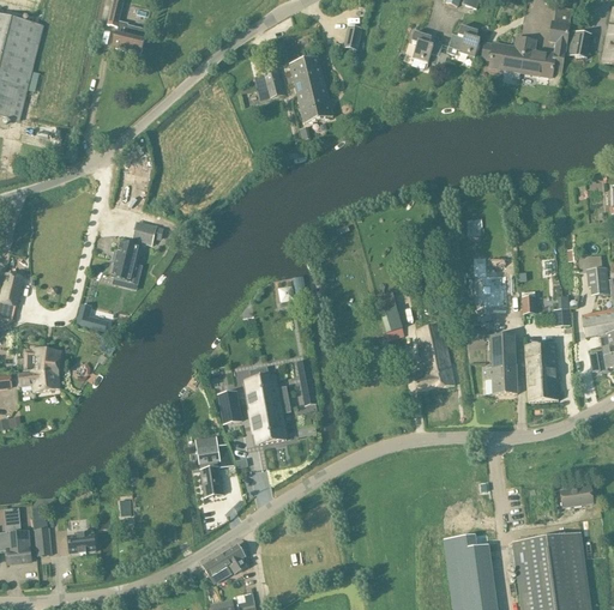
[(122,1),(118,0),(113,0),(107,23),(116,25),(112,46),(140,53),(144,38),(146,28),(127,23),(128,22),(118,19),(122,1)]
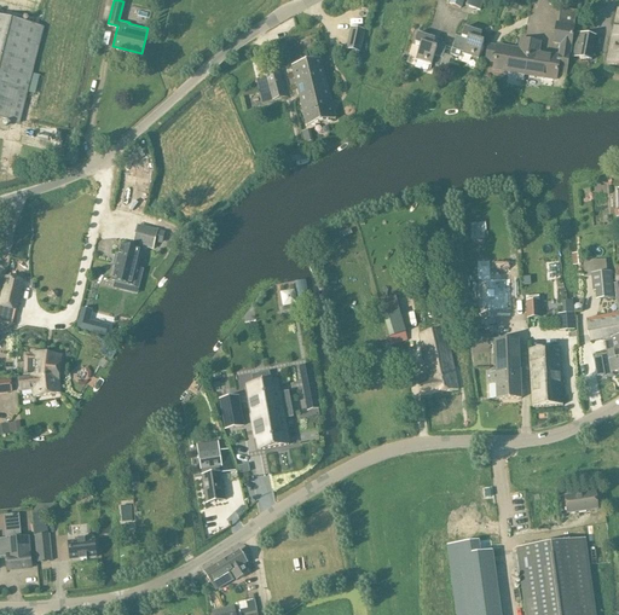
[(618,64),(618,5),(606,61),(618,64)]
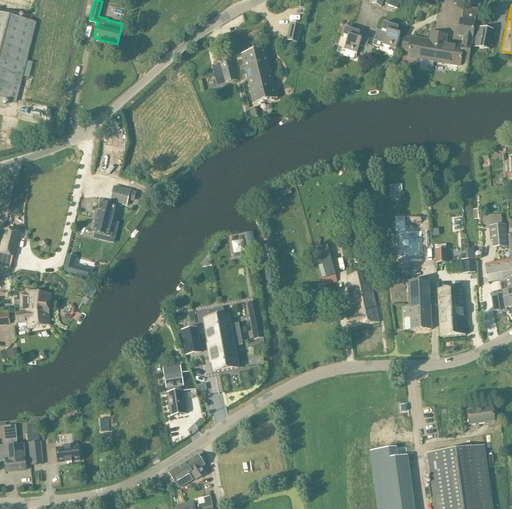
[(438,32),(434,59),(460,64),(461,58),(468,59),(474,19),(476,7),(462,5),(460,17),(457,33),(463,34),(462,44),(445,41),(446,33),(438,32)]
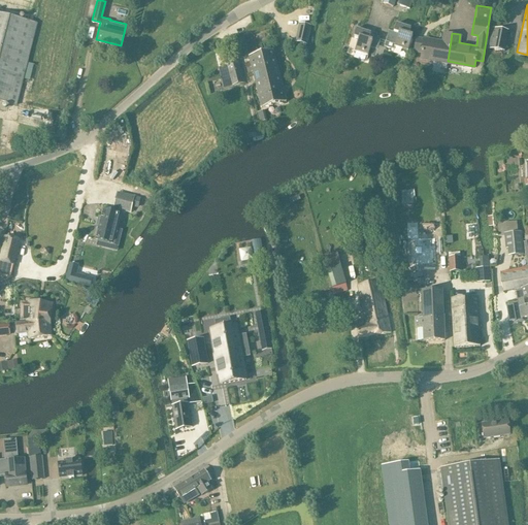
[(0,97),(17,102),(36,22),(0,11),(0,97)]
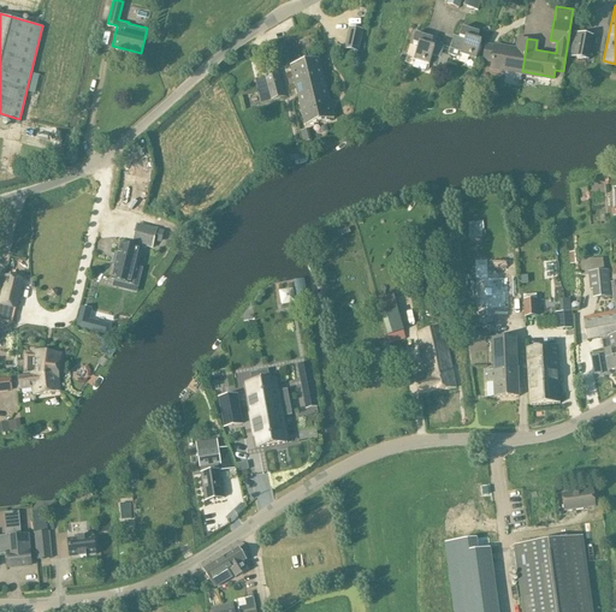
[(363,28),(349,24),(344,46),(359,49),(363,28)]
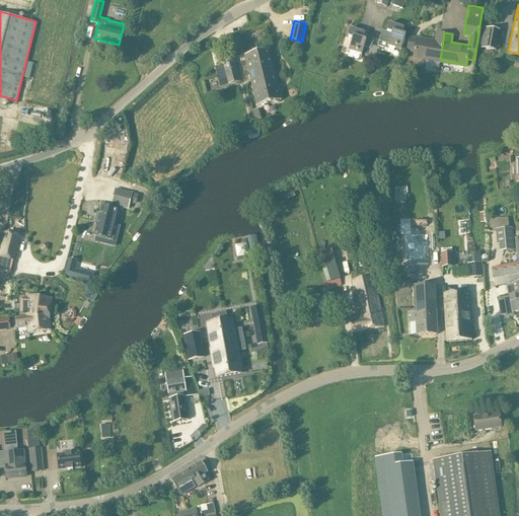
[(378,39),(376,44),(386,47),(387,44),(400,48),(405,32),(401,31),(403,25),(389,20),(386,32),(381,30),(378,39)]
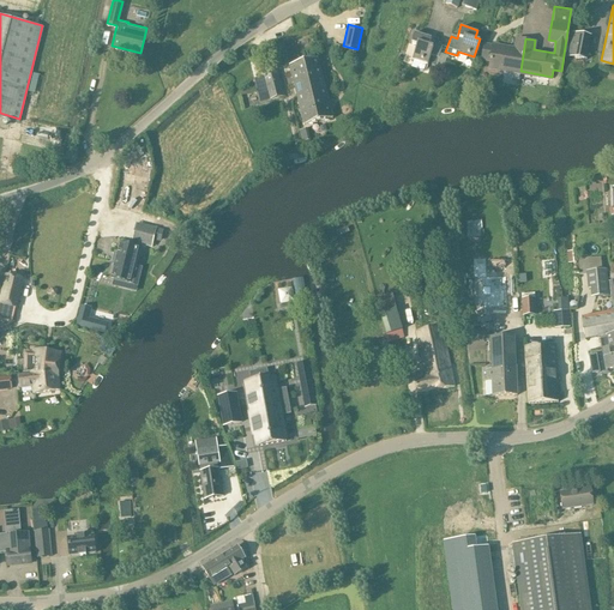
[(438,55),(441,43),(434,41),(434,40),(431,38),(431,35),(414,30),(411,41),(416,42),(411,58),(427,62),(431,53),(438,55)]
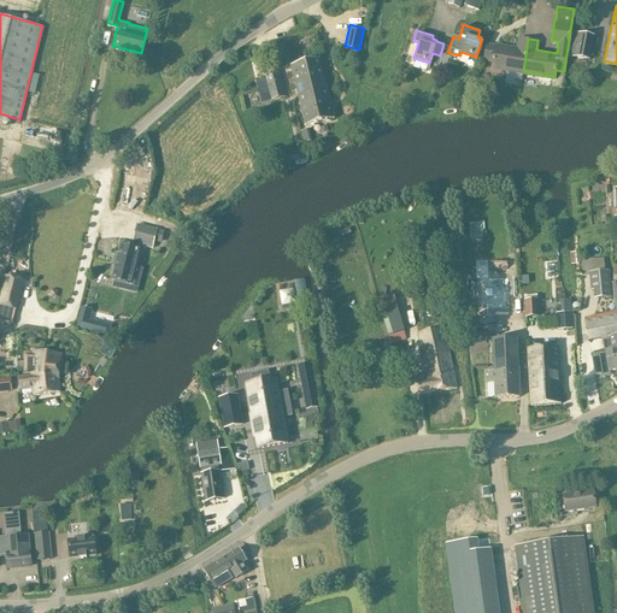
[(569,53),(589,57),(594,34),(574,30),(569,53)]
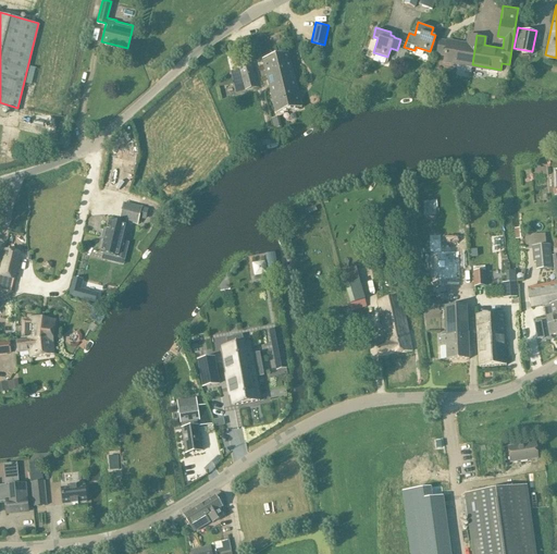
[(444,60),(472,64),(477,35),(468,33),(467,41),(445,38),(438,37),(436,52),(445,53),(444,60)]
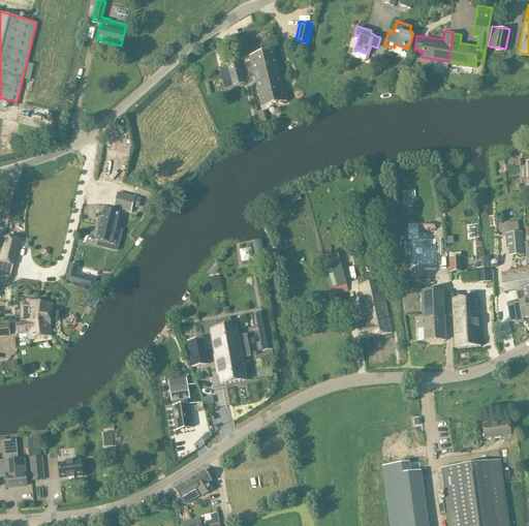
[(255,80),(280,73),(274,49),(249,55),(255,80)]
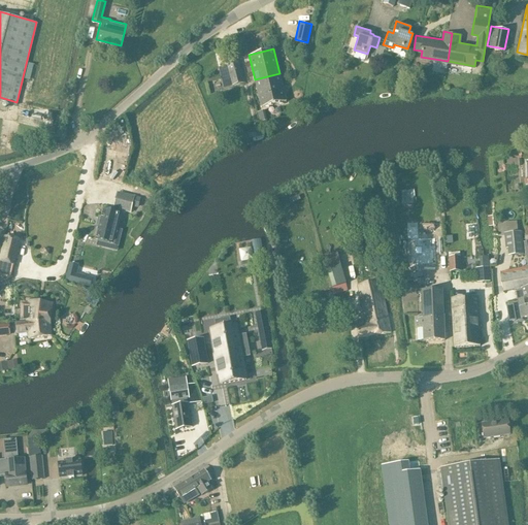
[(232,84),(243,80),(238,60),(219,65),(221,75),(230,73),(232,84)]
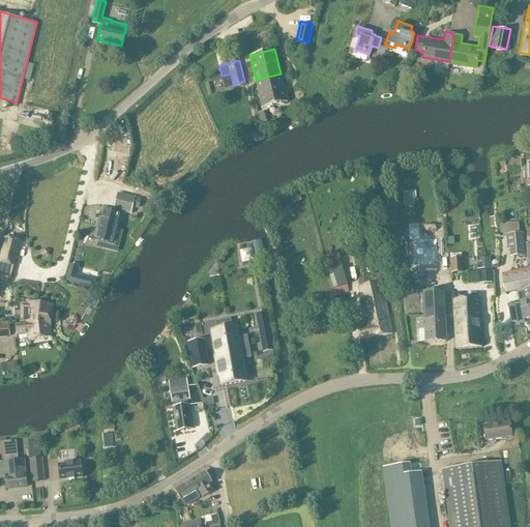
[(287,98),(281,74),(256,80),(262,105),(287,98)]
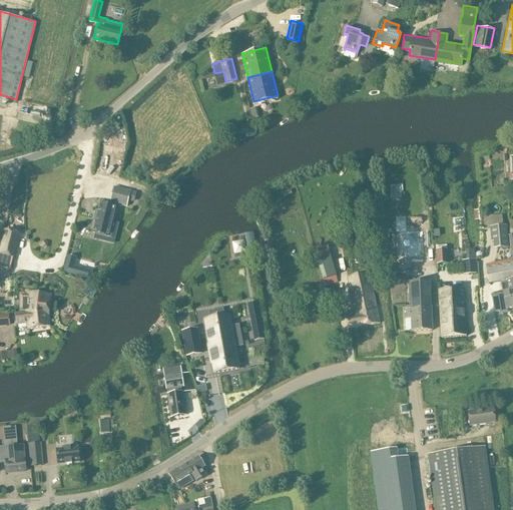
[(402,195),(401,181),(390,182),(391,196),(402,195)]
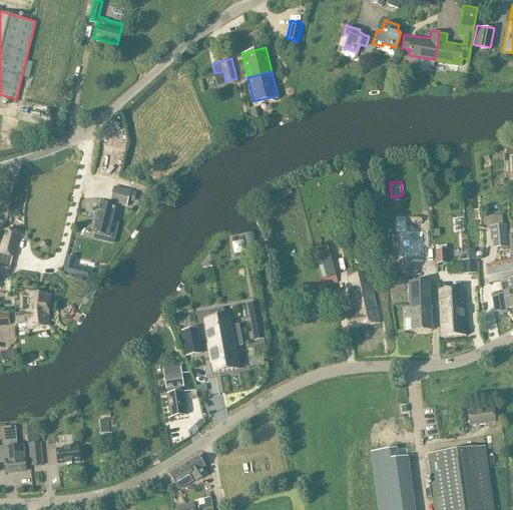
[(126,203),(130,188),(114,185),(111,200),(126,203)]
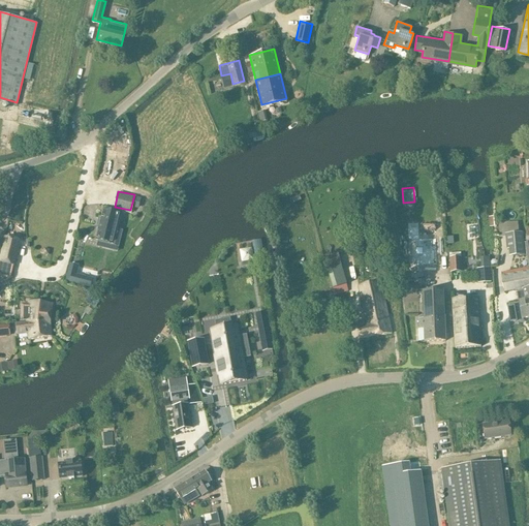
[(323,195),(302,203),(305,212),(327,205),(323,195)]
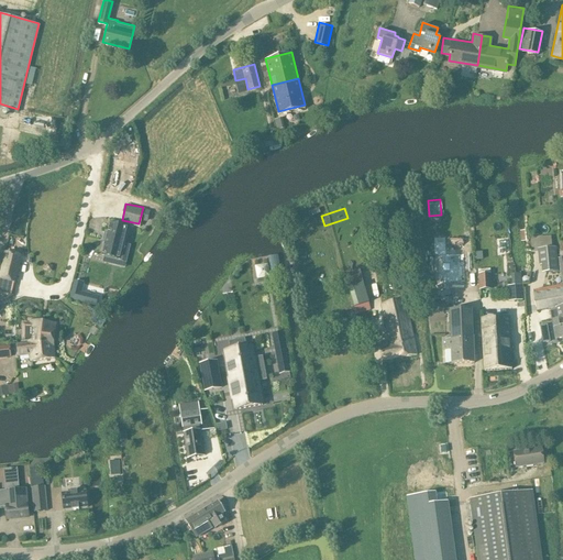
[(120,256),(127,226),(110,221),(102,252),(120,256)]
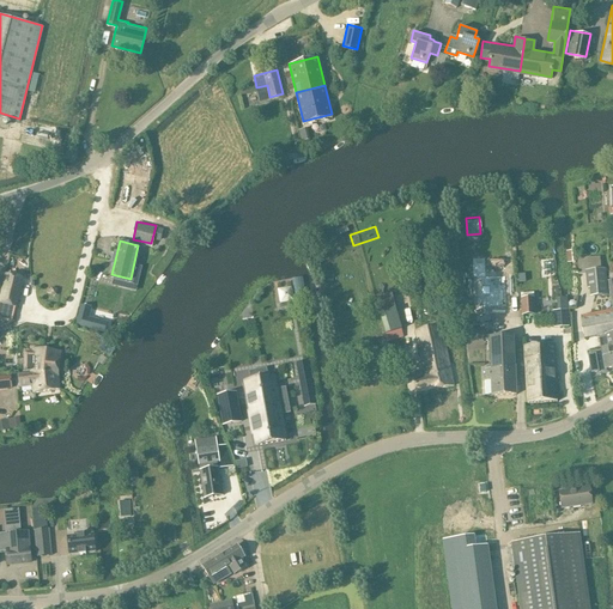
[(389,260),(370,263),(377,296),(395,292),(389,260)]
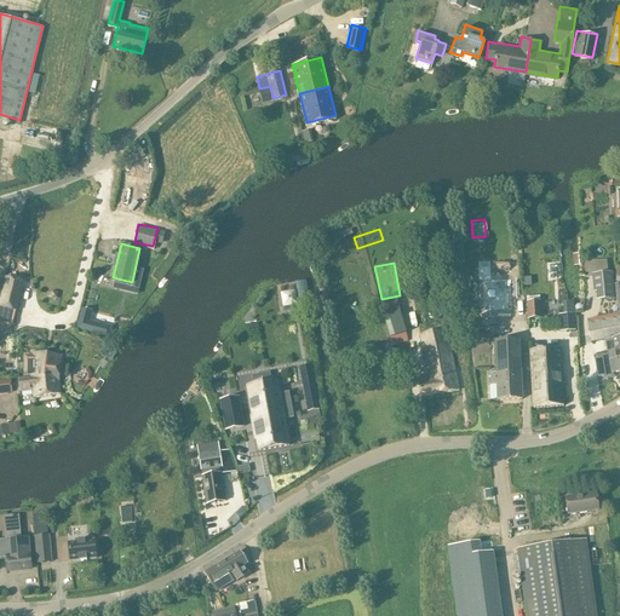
[(601,297),(613,295),(610,269),(592,271),(593,289),(600,288),(601,297)]
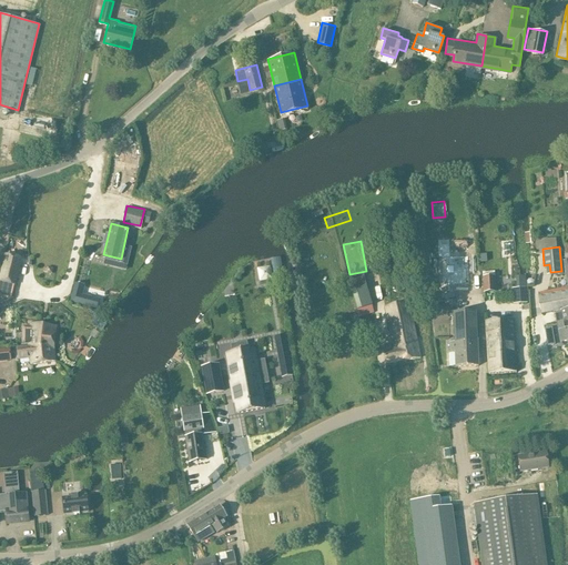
[(0,279),(14,282),(20,255),(7,252),(0,279)]
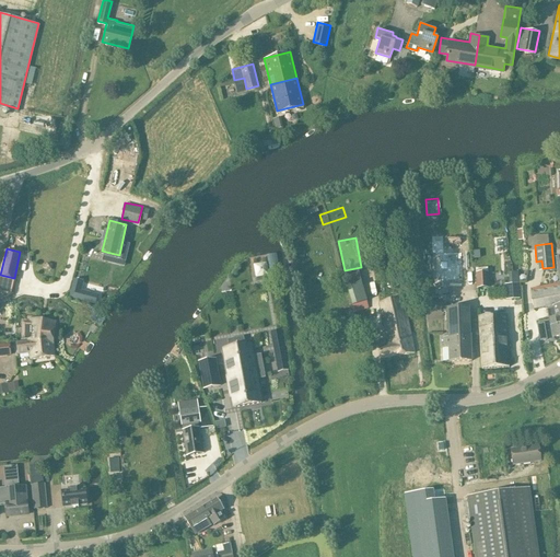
[(462,250),(435,251),(436,277),(462,276),(462,250)]
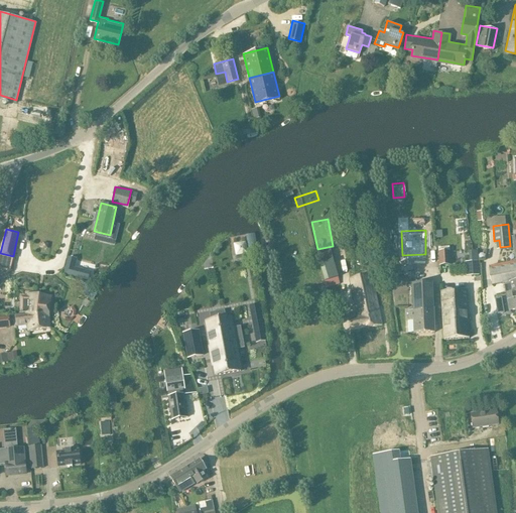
[(245,241),(235,242),(236,252),(246,250),(245,241)]
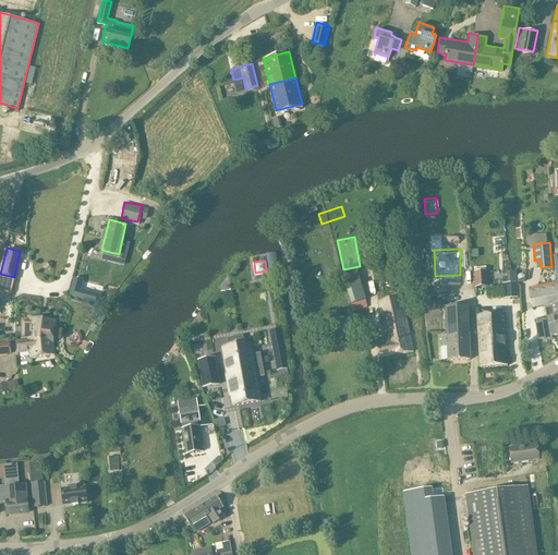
[(486,269),(474,269),(475,284),(486,284),(486,269)]
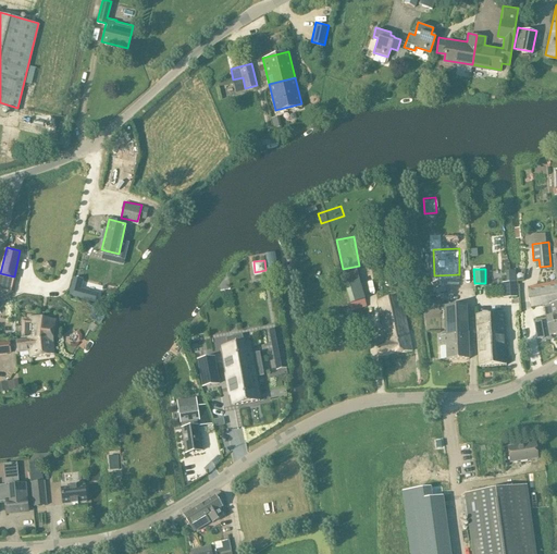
[(517,294),(516,279),(506,280),(507,295),(517,294)]
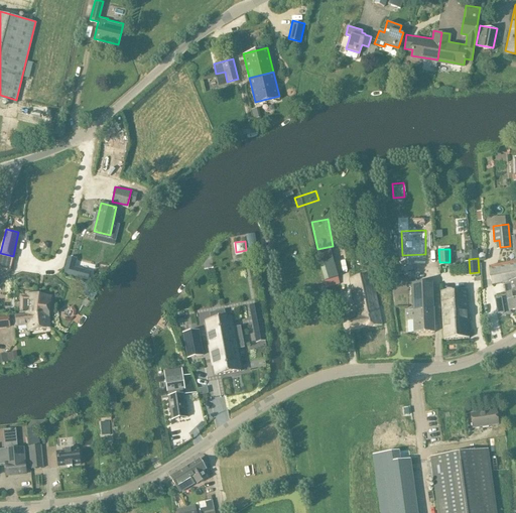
[(515,260),(515,259),(488,263),(488,269),(491,282),(504,279),(506,296),(513,295),(513,297),(515,296),(515,287),(512,288),(510,279),(515,277),(515,260)]
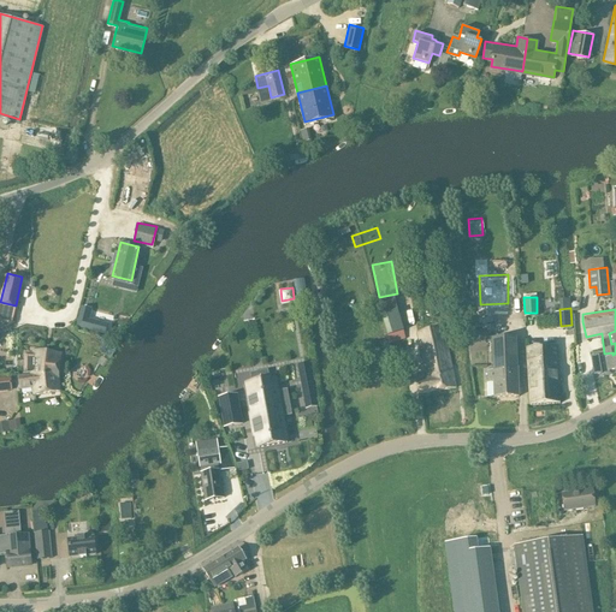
[(81,315),(78,324),(106,331),(107,322),(89,318),(81,315)]
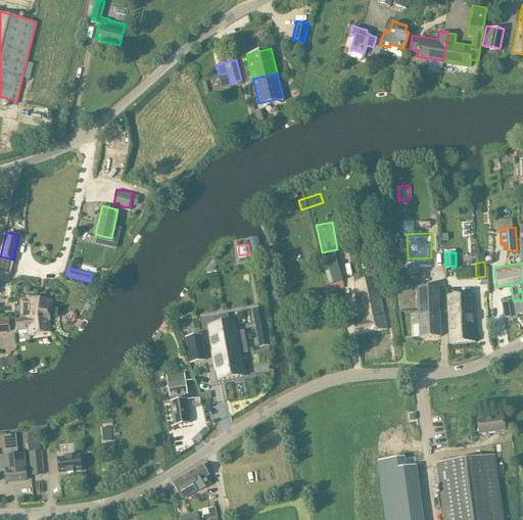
[(355,333),(386,326),(376,275),(353,280),(361,315),(352,316),(355,333)]
